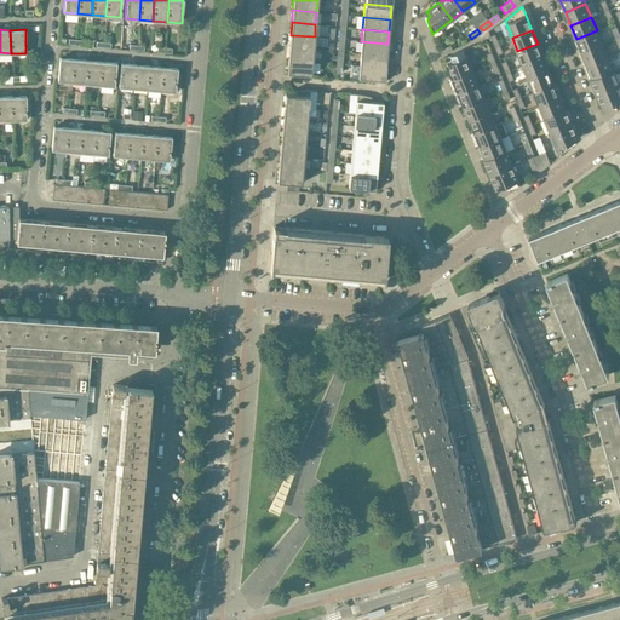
[(597,30),(577,39),(583,52),(602,44),(597,30)]
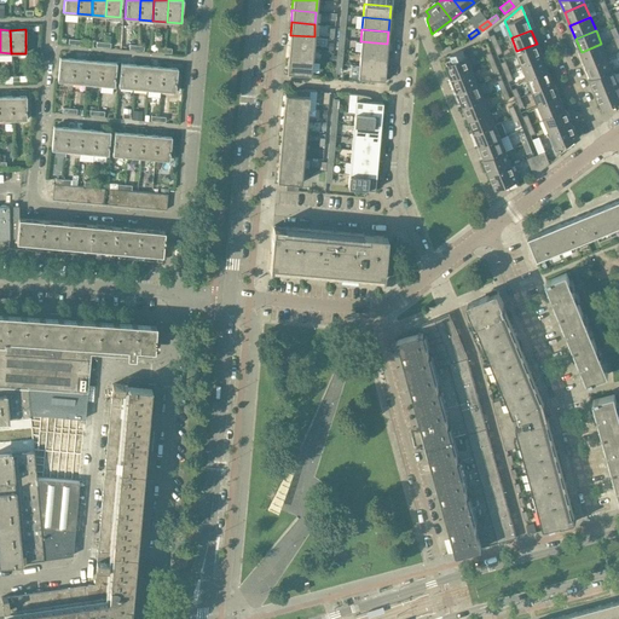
[(314,36),(290,35),(289,47),(313,50),(314,36)]
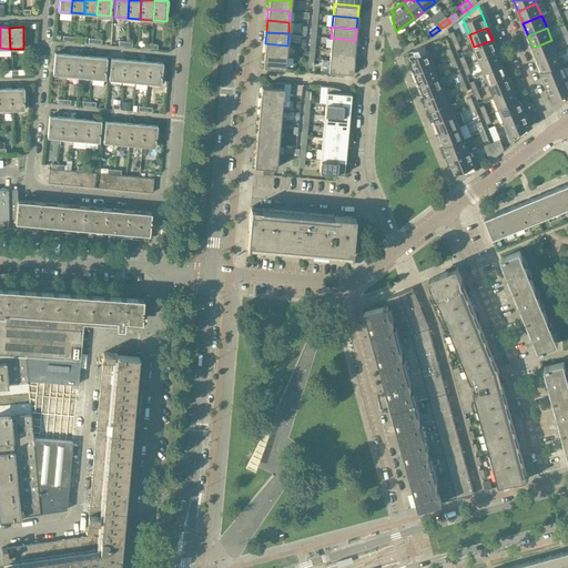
[(355,40),(331,38),(331,49),(354,51),(355,40)]
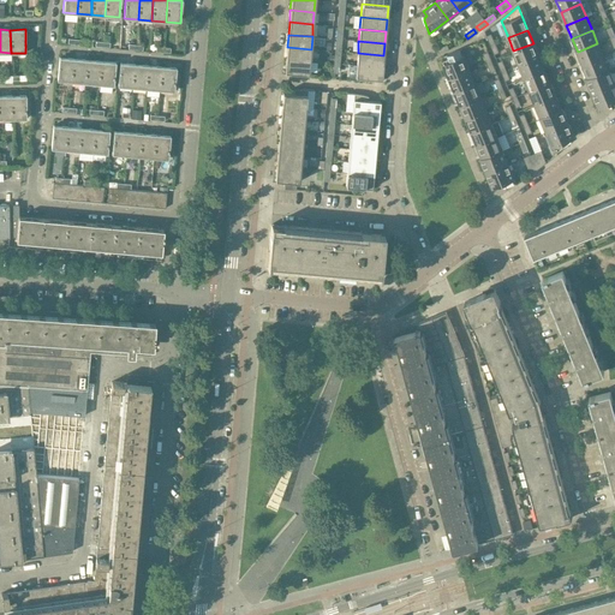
[(533,43),(513,51),(519,65),(539,57),(533,43)]
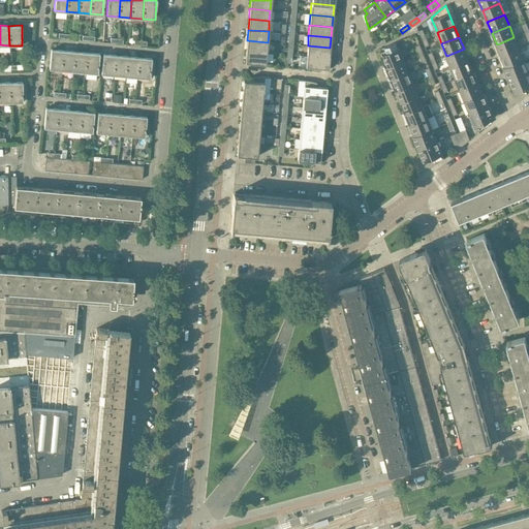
[(514,37),(497,44),(501,56),(519,49),(514,37)]
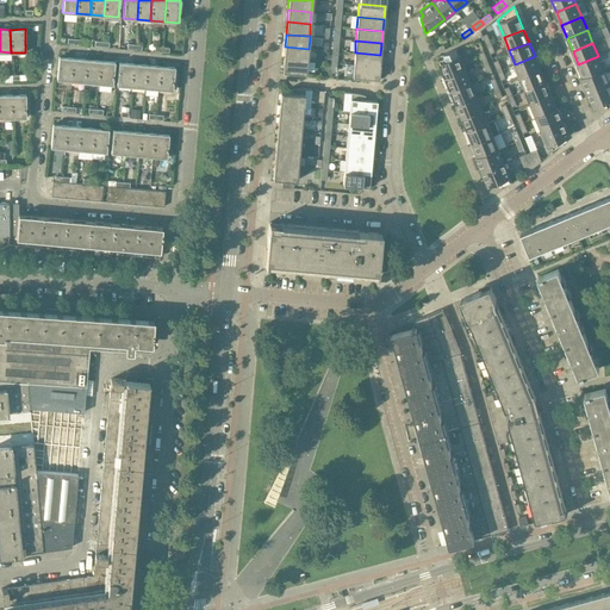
[(309,49),(285,47),(284,58),(307,61),(309,49)]
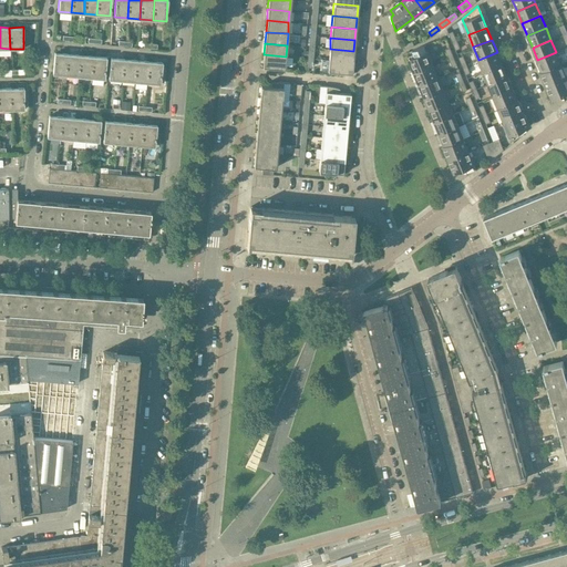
[(353,51),(330,49),(329,60),(353,62),(353,51)]
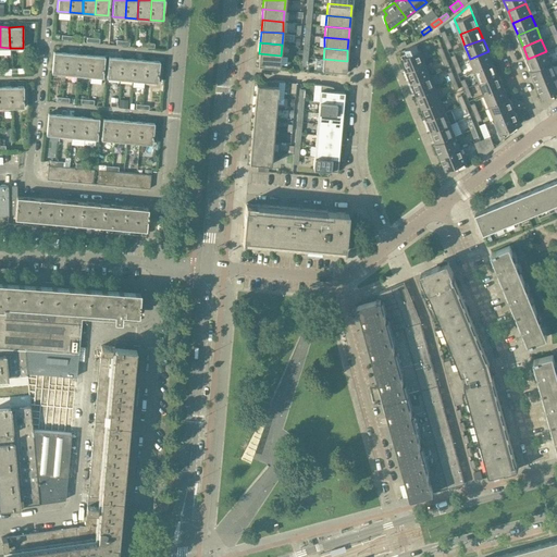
[(425,64),(420,51),(411,54),(409,51),(400,56),(407,71),(425,64)]
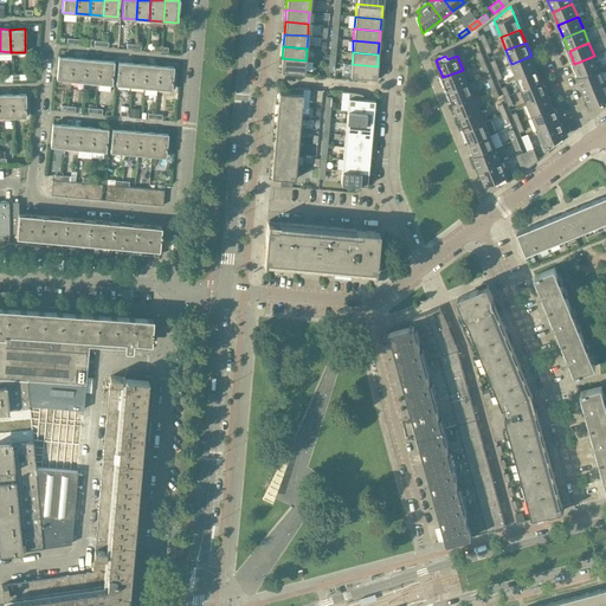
[(532,56),(511,64),(516,77),(536,69),(532,56)]
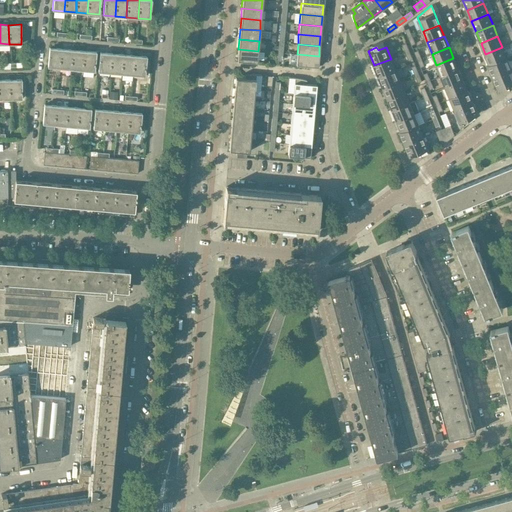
[(485,54),(489,65),(490,65),(506,59),(502,47),(485,54)]
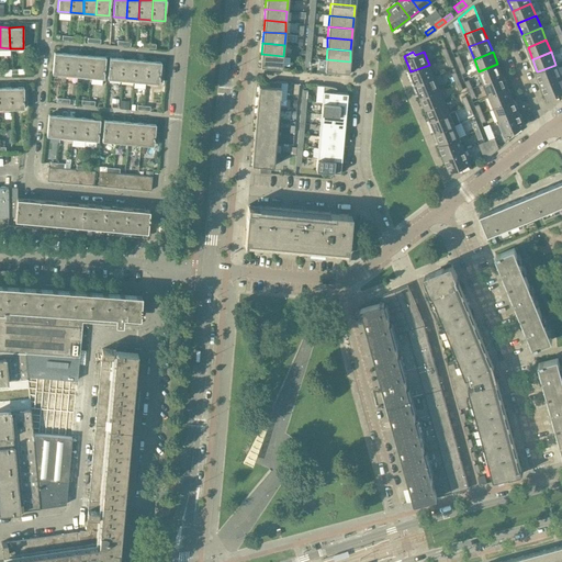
[(54,53),(52,74),(65,75),(67,54),(58,53),(55,53),(54,53)]
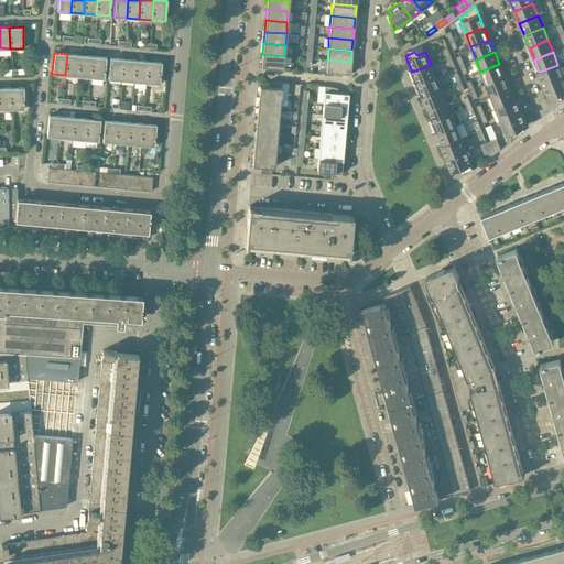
[(67,54),(65,75),(78,76),(79,55),(72,54),(67,54)]
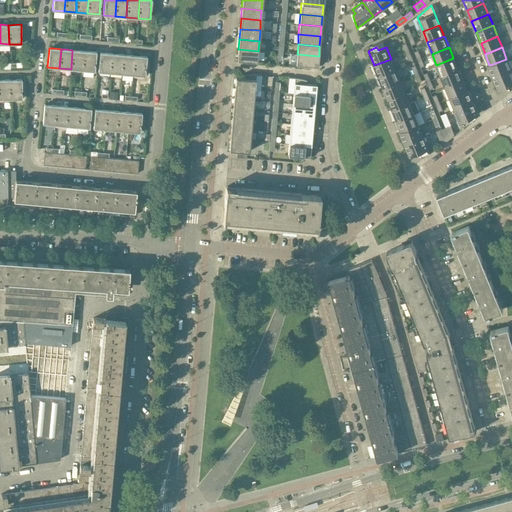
[(258,51),(238,49),(237,60),(257,61),(258,51)]
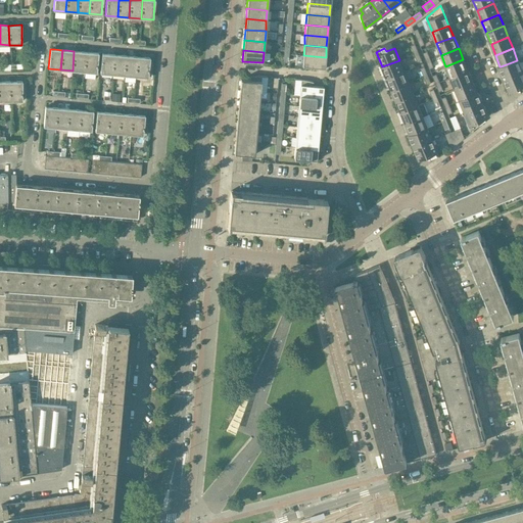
[(74,51),(73,70),(84,72),(86,52),(78,51),(75,51),(74,51)]
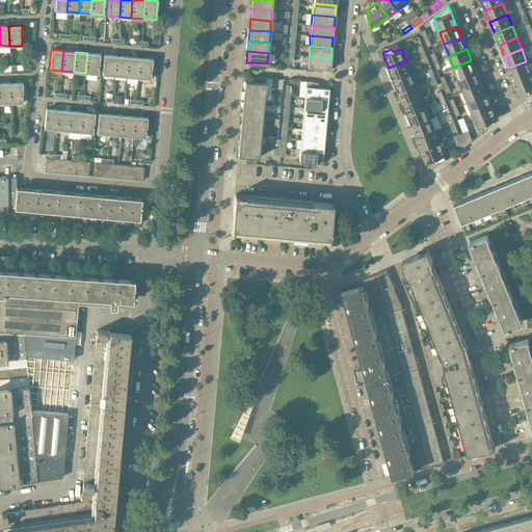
[(87,53),(85,73),(98,74),(100,54),(91,53),(87,53)]
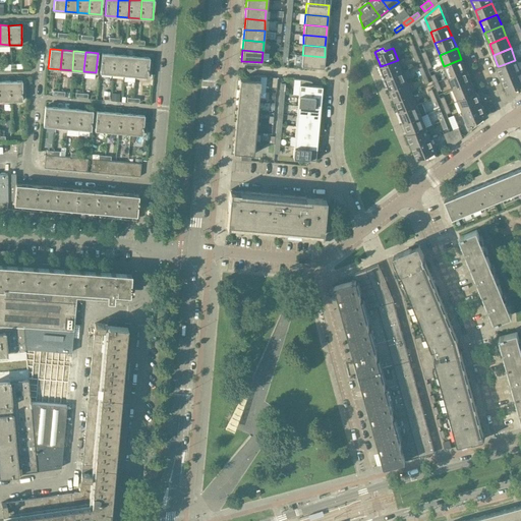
[(102,53),(100,72),(112,74),(114,54),(106,54),(102,53)]
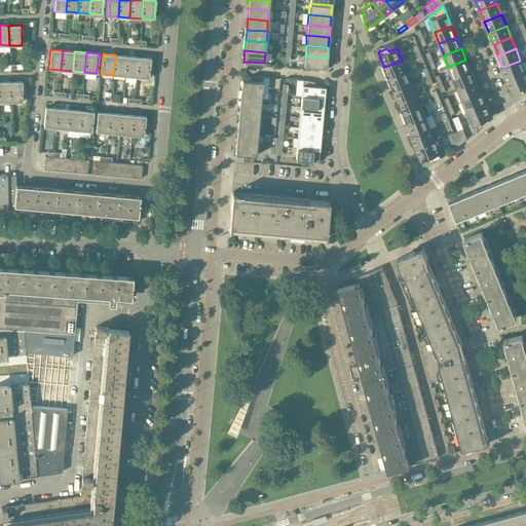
[(115,54),(113,75),(125,76),(126,55),(118,55),(115,54)]
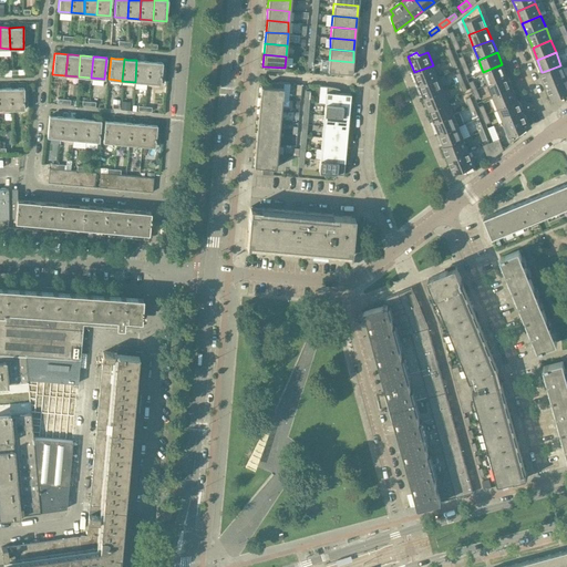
[(136,60),(135,82),(147,83),(148,61),(141,61),(136,60)]
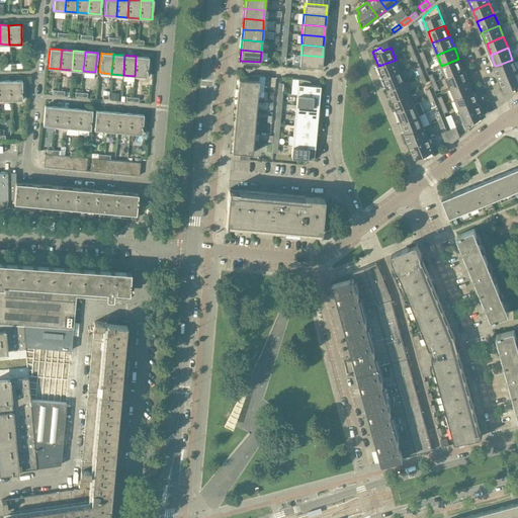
[(323,57),(300,55),(299,66),(322,68),(323,57)]
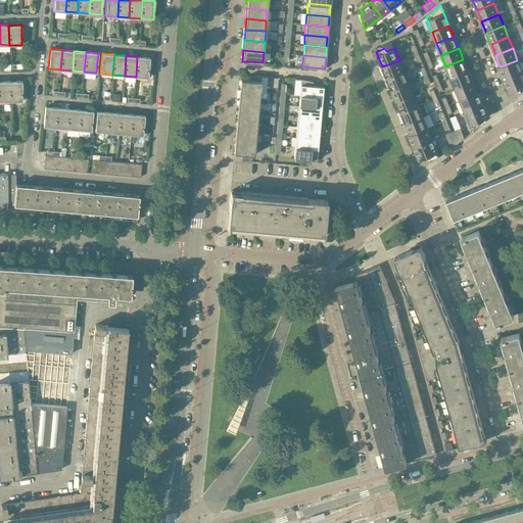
[(137,56),(136,77),(148,78),(149,58),(141,57),(137,56)]
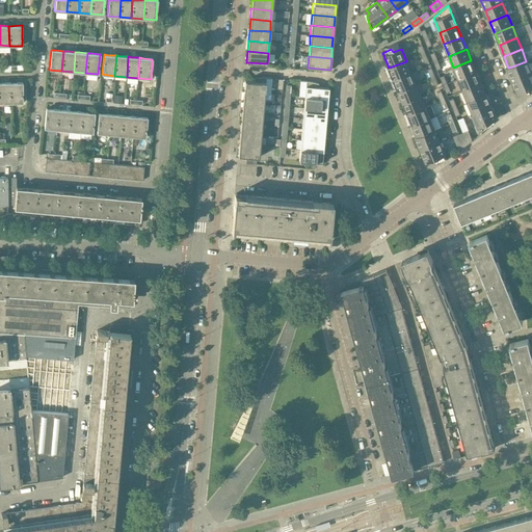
[(476,72),(471,60),(453,68),(458,79),(476,72)]
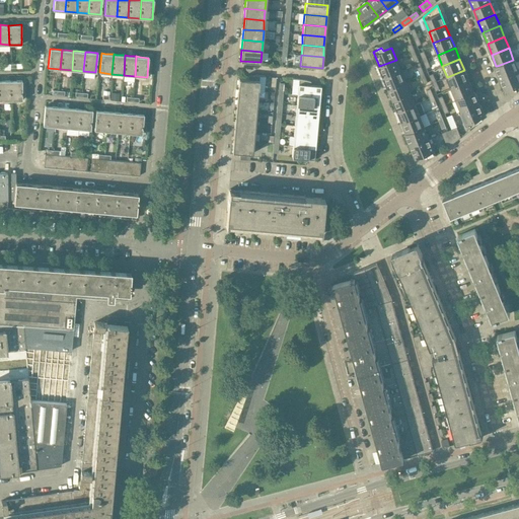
[(396,60),(379,66),(384,78),(400,71),(396,60)]
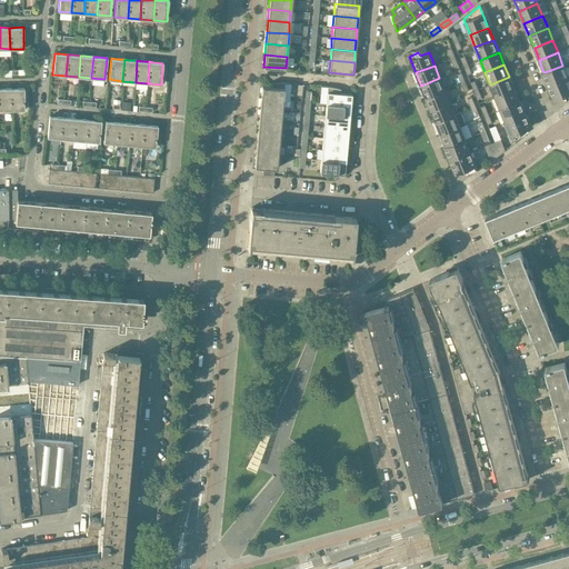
[(562,66),(545,72),(543,72),(548,86),(550,85),(568,78),(562,66)]
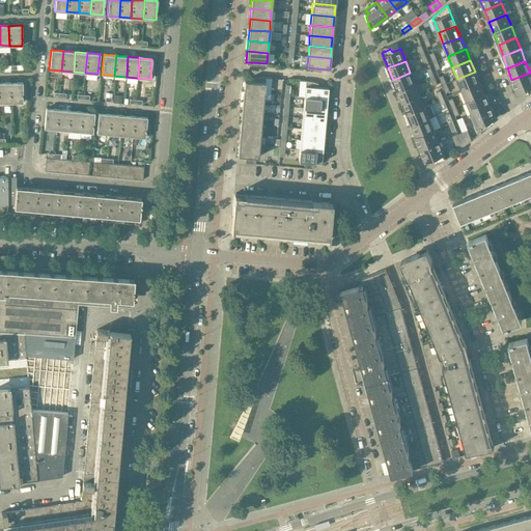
[(479,83),(475,72),(457,79),(463,90),(479,83)]
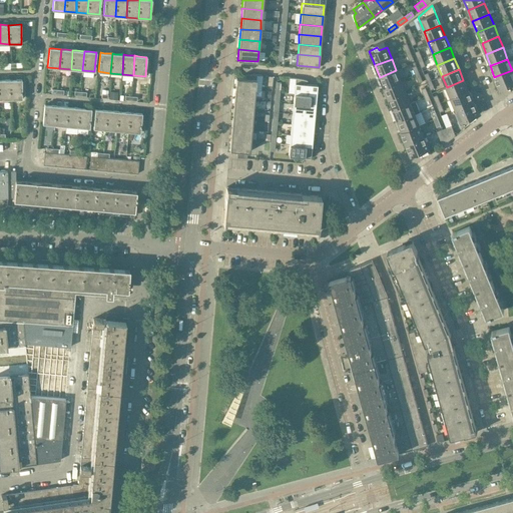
[(396,70),(380,77),(384,88),(401,81),(396,70)]
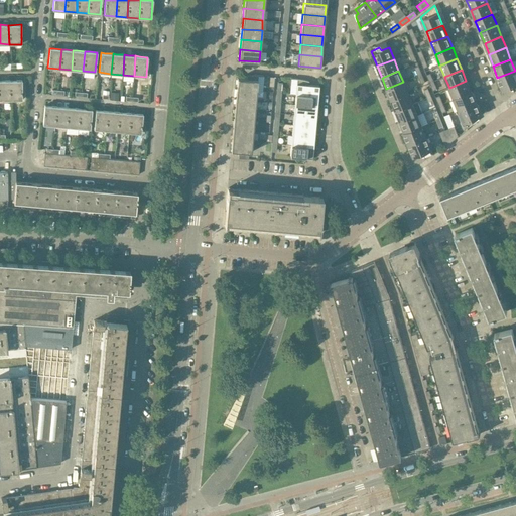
[(515,73),(515,71),(499,77),(497,78),(502,90),(507,88),(508,90),(510,90),(513,90),(514,92),(515,90),(515,73)]
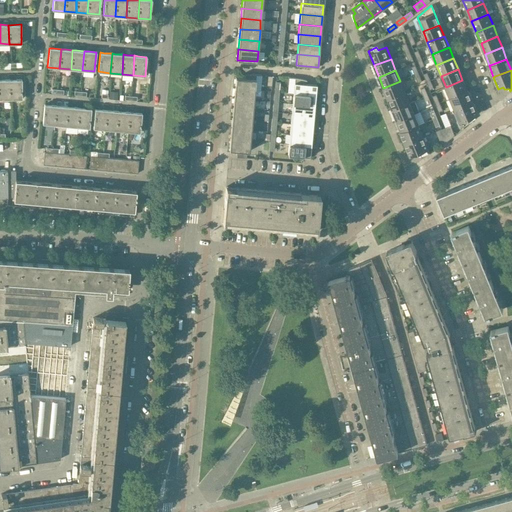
[(248,74),(245,74),(244,75),(244,78),(235,77),(234,88),(254,90),(256,74),(253,74),(250,74),(248,74)]
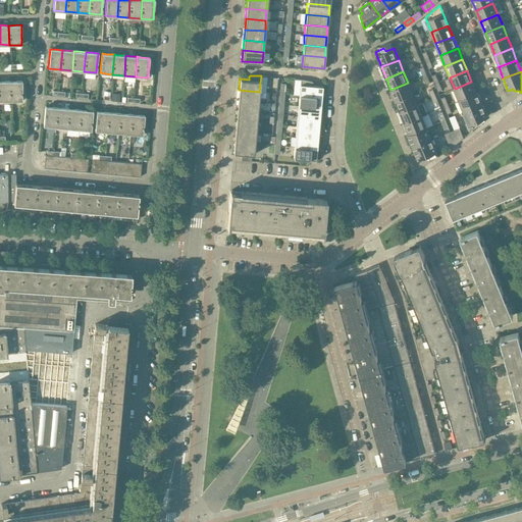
[(312,83),(312,82),(310,82),(307,81),(303,80),(300,80),(299,95),(321,97),(322,87),(311,86),(312,83)]
